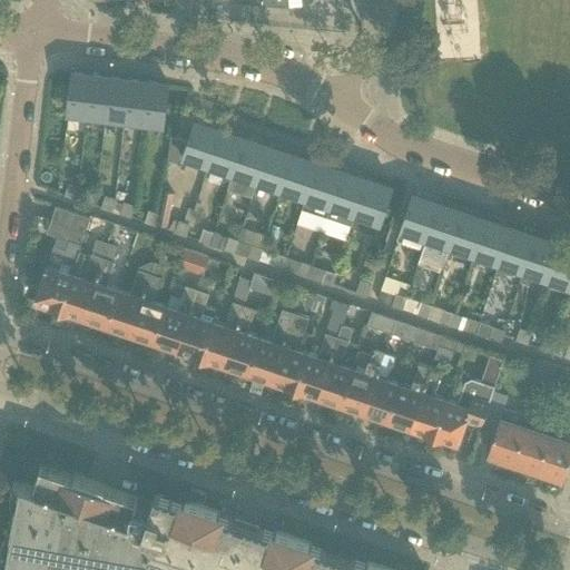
[(71,77),(67,111),(71,111),(86,114),(90,77),(71,75),(71,77)]
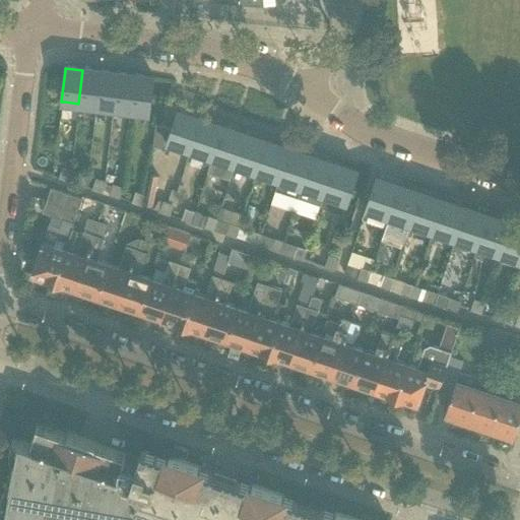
[(100,72),(82,70),(78,104),(95,106),(100,72)]
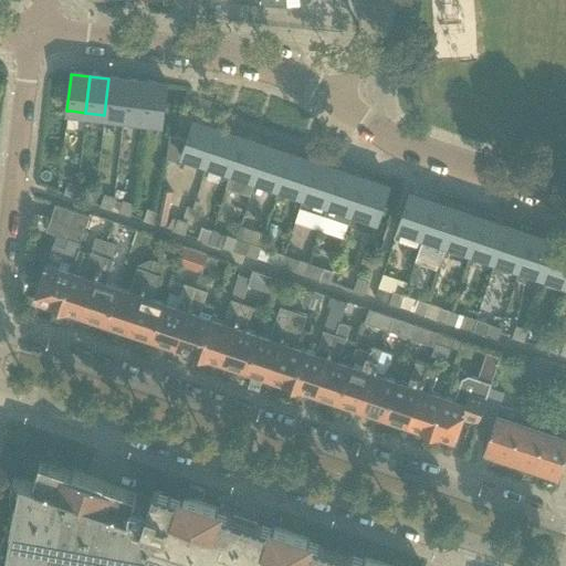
[(127,81),(108,79),(104,115),(123,117),(127,81)]
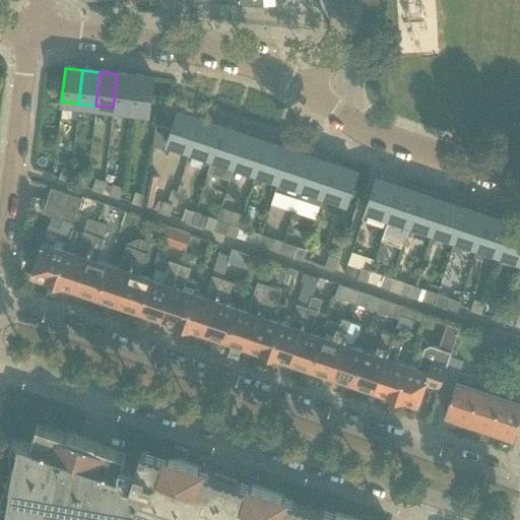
[(135,76),(117,74),(113,108),(130,110),(135,76)]
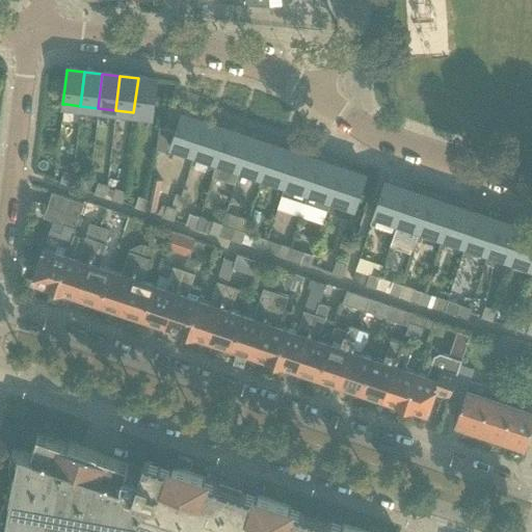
[(156,80),(138,78),(133,112),(152,114),(156,80)]
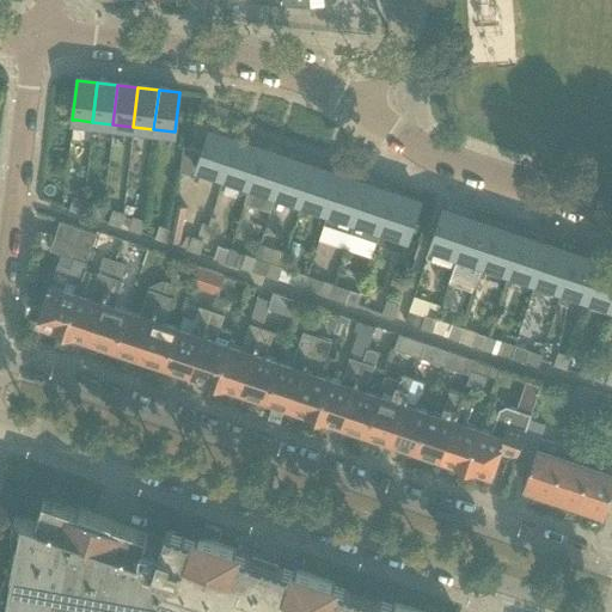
[(183,146),(179,173),(194,177),(196,171),(221,179),(236,138),(209,129),(203,147),(201,152),(183,146)]
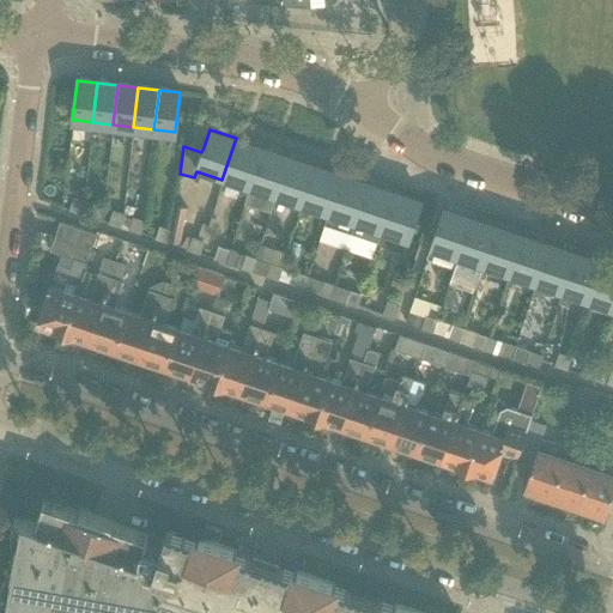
[(222,180),(248,189),(262,147),(236,138),(222,180)]
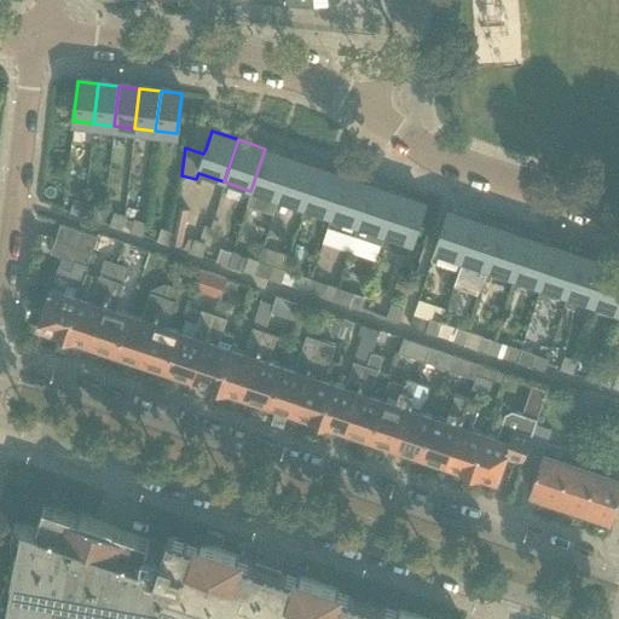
[(250,191),(246,204),(273,214),(277,200),(291,157),(265,149),(250,191)]
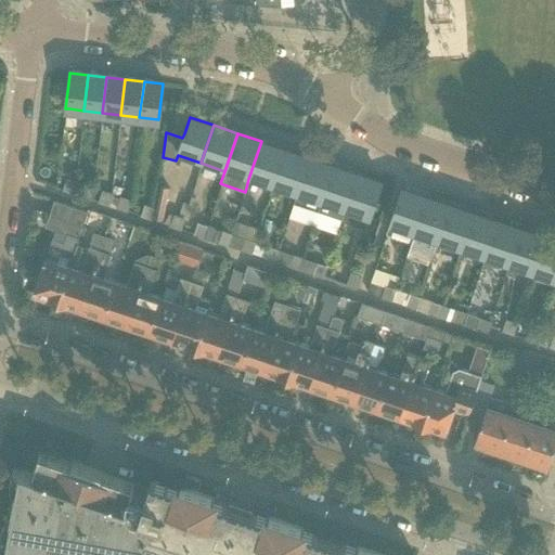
[(248,179),(272,188),(285,150),(261,141),(248,179)]
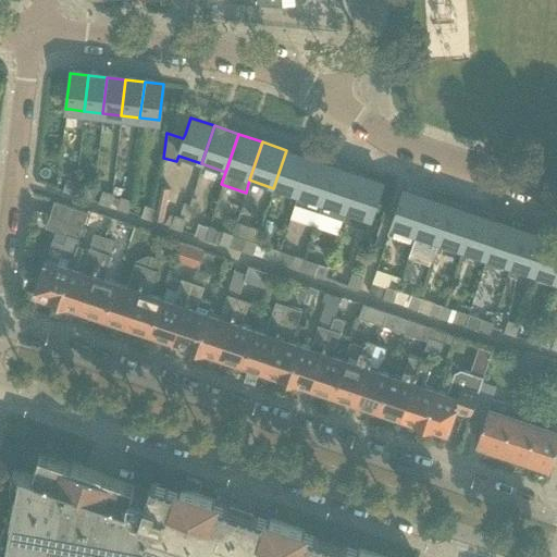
[(273,188),(297,196),(310,158),(286,150),(273,188)]
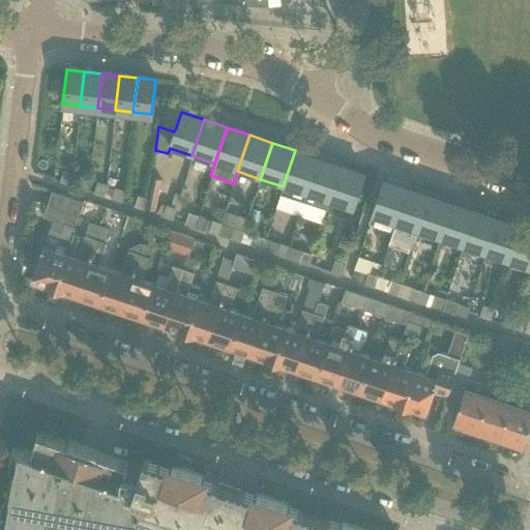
[(280,196),(302,204),(318,157),(295,150),(283,186),(280,196)]
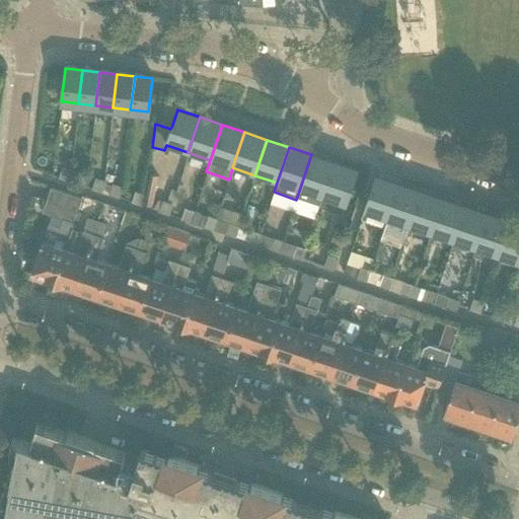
[(311,154),(296,200),(318,207),(321,198),(334,162),(311,154)]
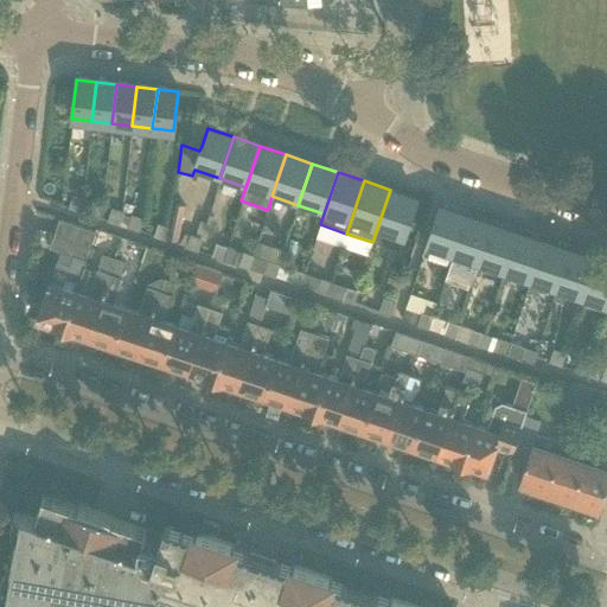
[(416,198),(390,190),(376,231),(403,240),(416,198)]
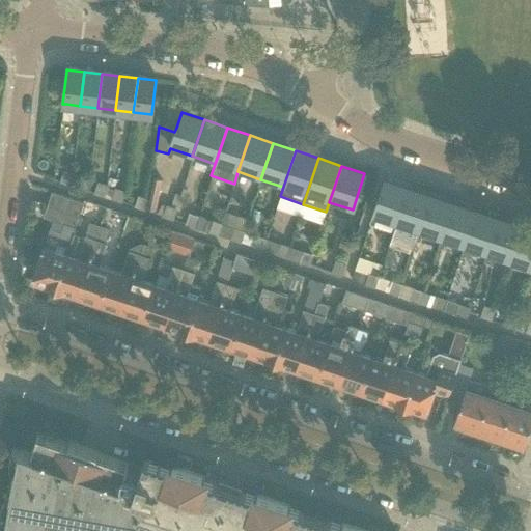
[(63,170),(59,183),(71,187),(75,174),(63,170)]
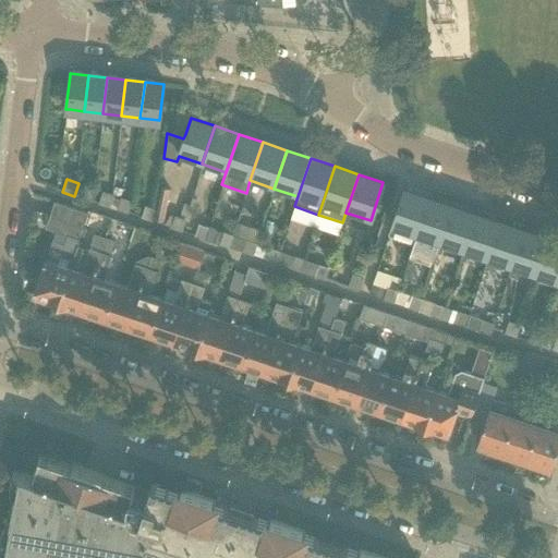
[(85,185),(81,198),(92,203),(96,190),(85,185)]
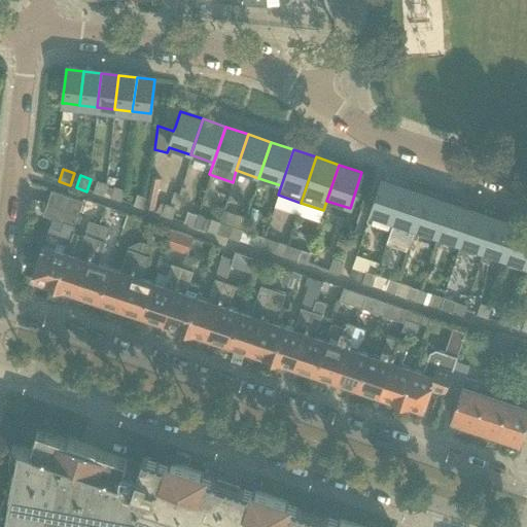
[(151,177),(145,209),(154,210),(161,179),(151,177)]
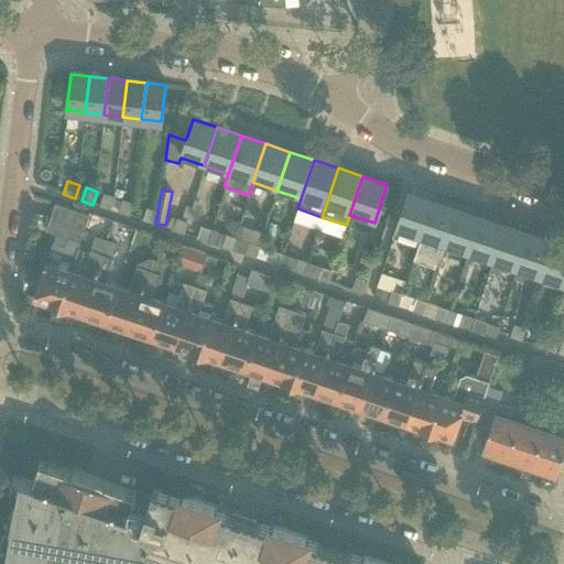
[(400,231),(420,238),(432,199),(408,192),(396,230),(400,231)]
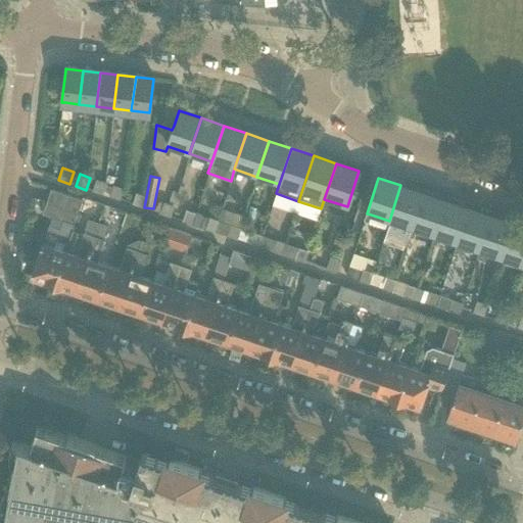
[(96,180),(92,192),(103,195),(107,183),(96,180)]
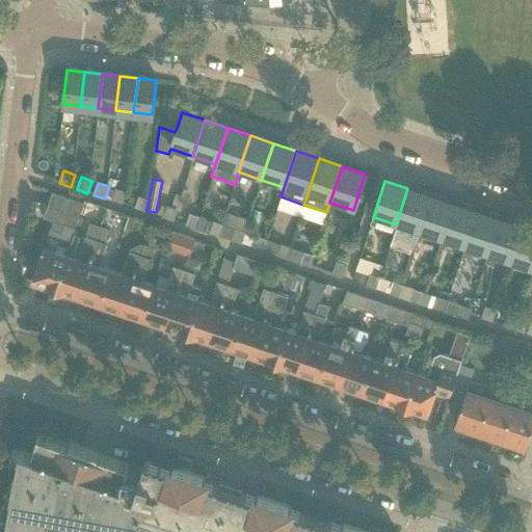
[(115,188),(111,201),(122,205),(126,192),(115,188)]
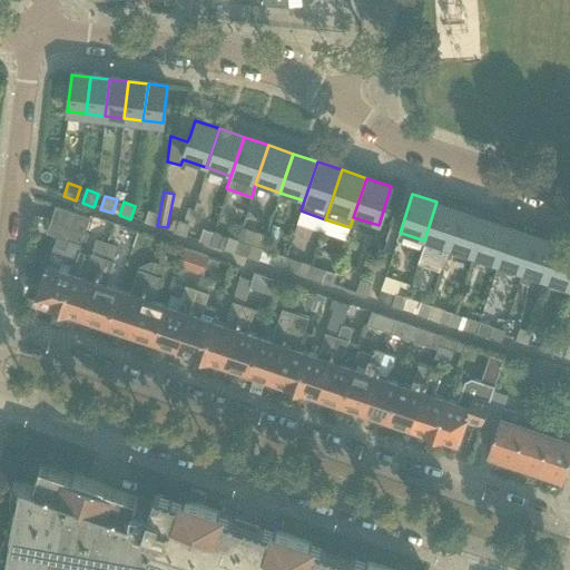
[(425,242),(418,264),(440,272),(449,249),(448,248),(461,210),(436,202),(424,241),(425,242)]
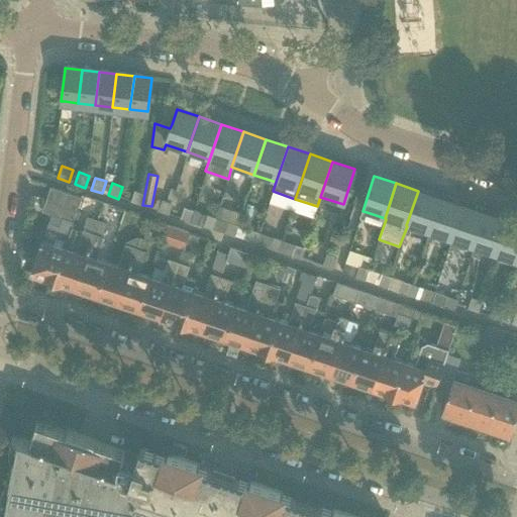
[(45,201),(76,211),(81,197),(50,187),(45,201)]
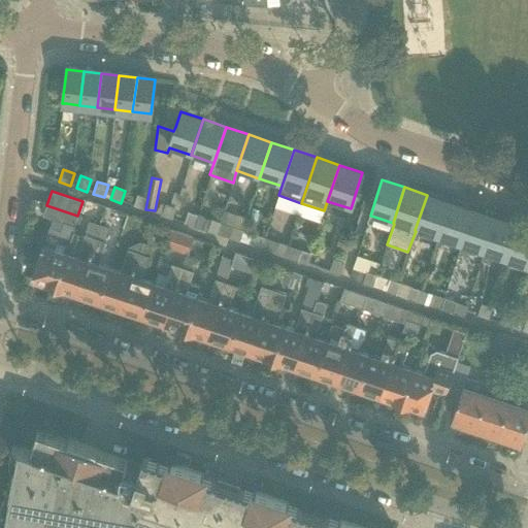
[(132,207),(142,211),(146,199),(136,195),(132,207)]
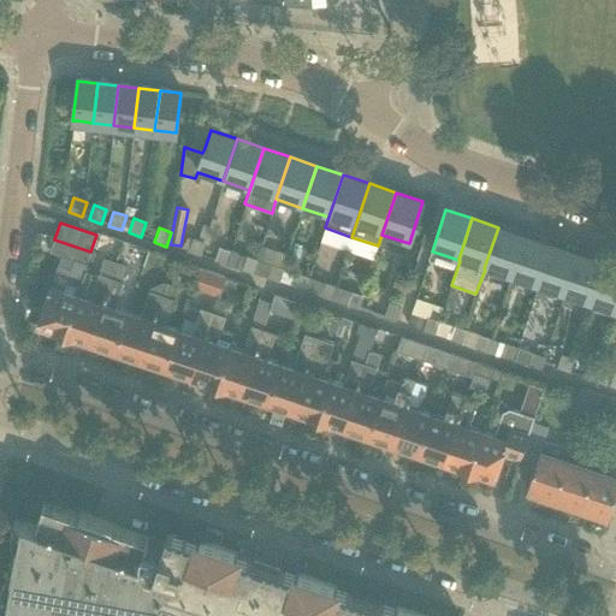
[(484,268),(511,278),(526,236),(498,227),(484,268)]
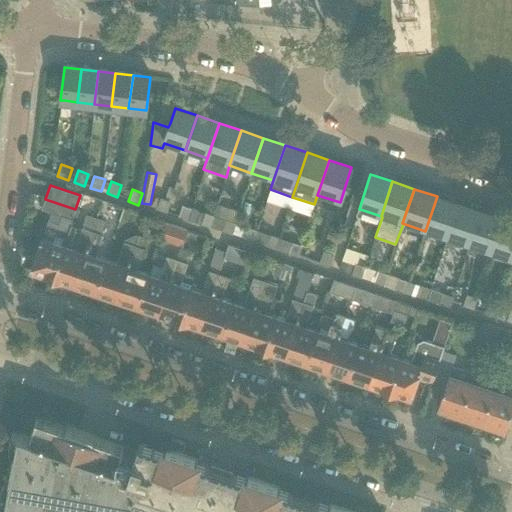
[(156,196),(150,206),(157,208),(160,198),(156,196)]
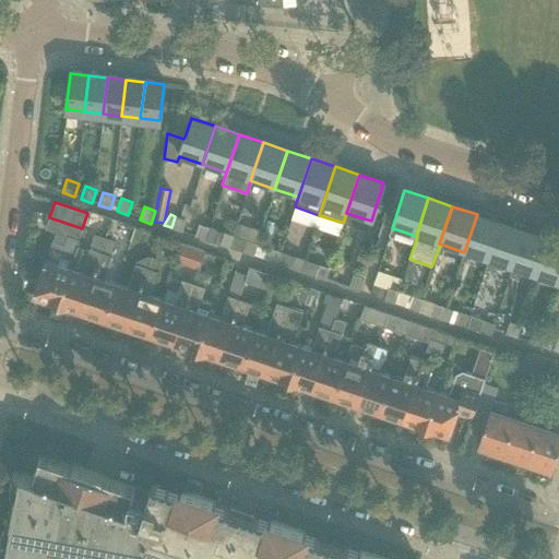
[(464,252),(487,260),(500,222),(477,214),(464,252)]
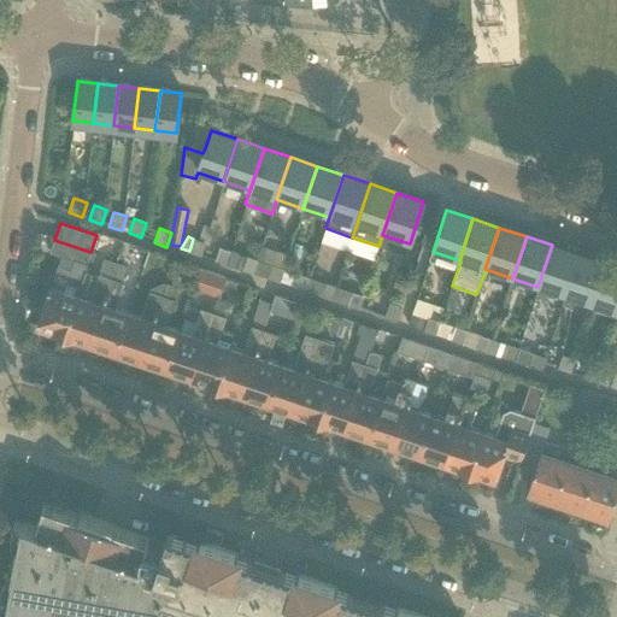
[(193,239),(189,251),(201,256),(206,242),(193,239)]
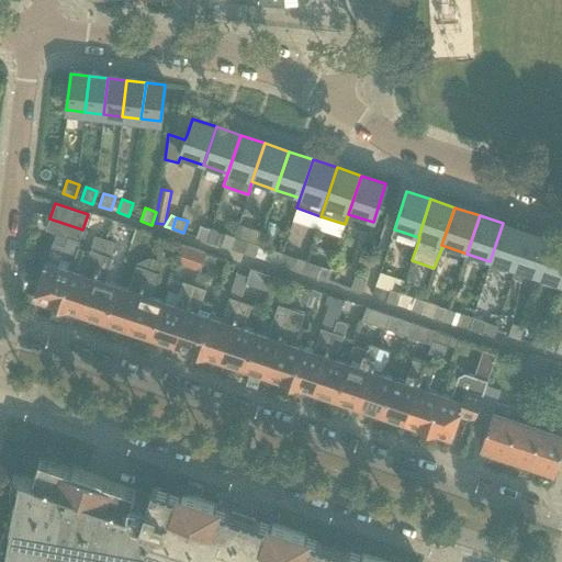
[(491,261),(489,270),(496,272),(499,265),(515,270),(528,232),(503,223),(490,261),(491,261)]
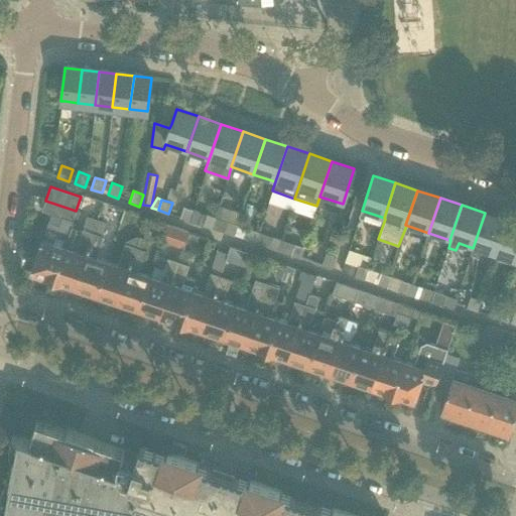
[(180,218),(179,219),(190,223),(190,222),(195,211),(183,207),(180,218)]
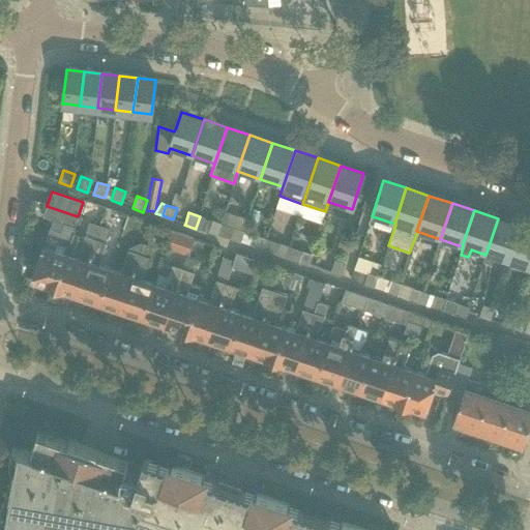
[(486,255),(482,262),(491,265),(494,257),(507,262),(520,226),(498,218),(486,255)]
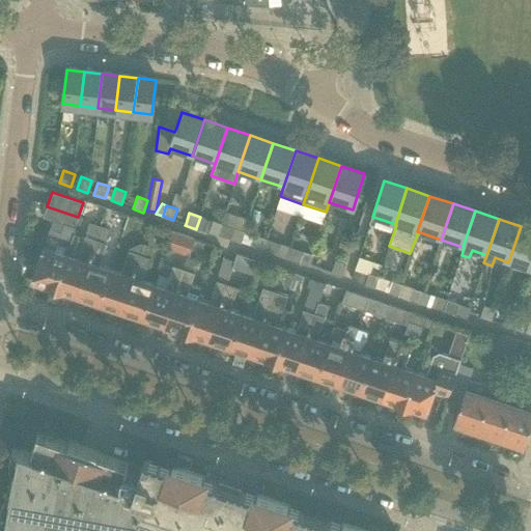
[(211,222),(207,231),(217,234),(220,223),(212,220),(211,222)]
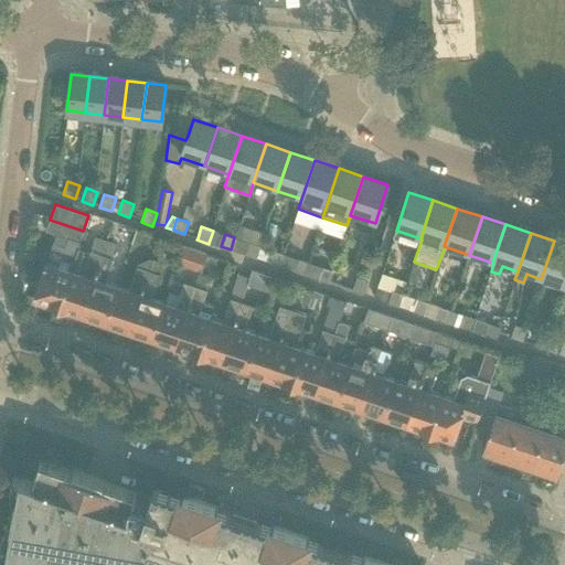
[(95,237),(91,251),(102,255),(103,255),(107,242),(95,237)]
